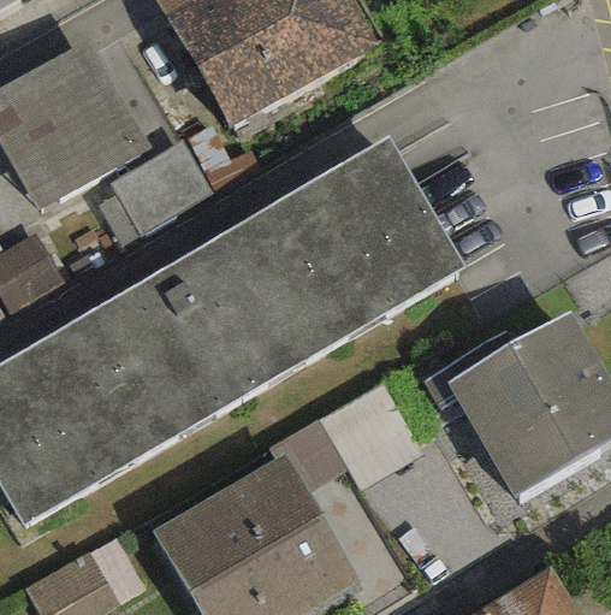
[(159,0),(168,15),(194,0),(159,0)]
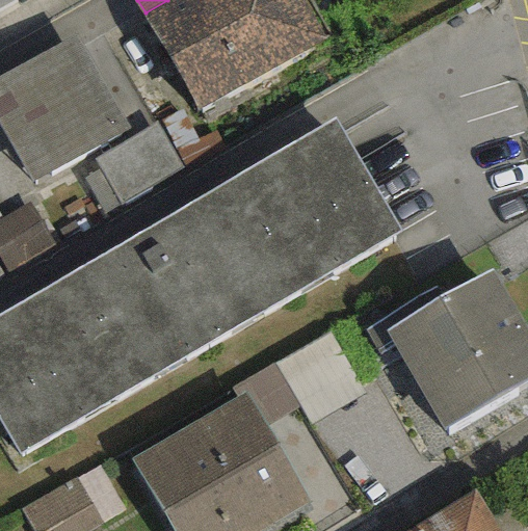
[(167,0),(146,12),(200,109),(332,35),(311,0),(167,0)]
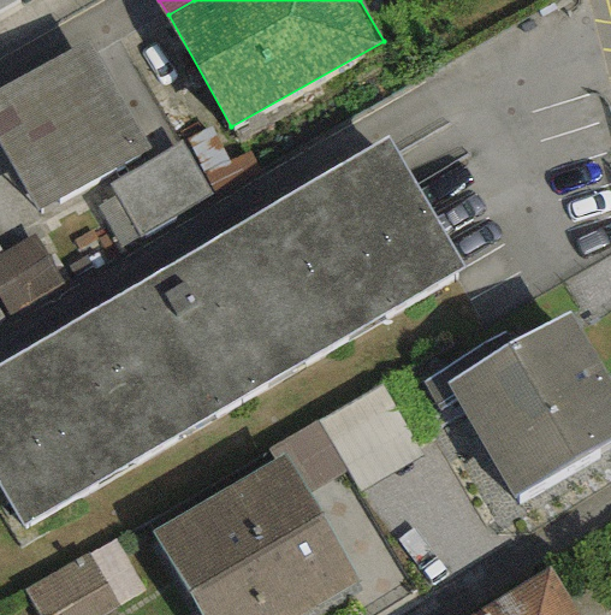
[(94,40),(0,89),(0,140),(37,211),(153,149),(94,40)]
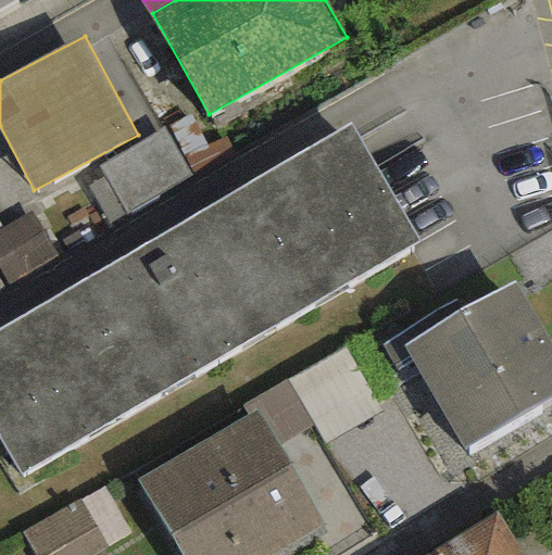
[(352,123),(0,326),(0,439),(22,477),(423,244),(352,123)]
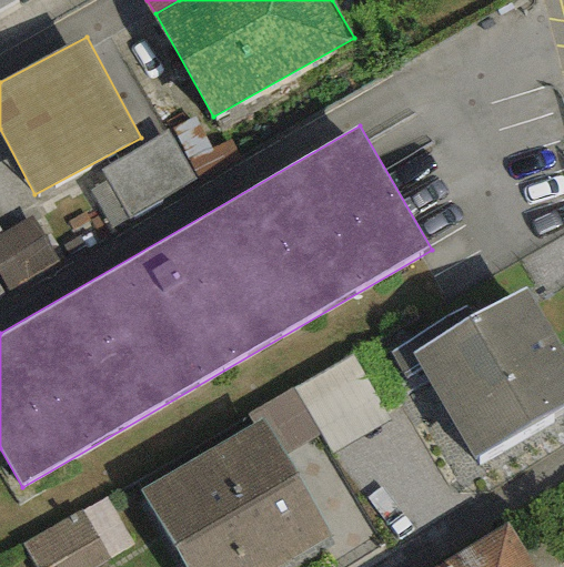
[(0,235),(0,265),(9,286),(62,264),(42,218),(0,235)]
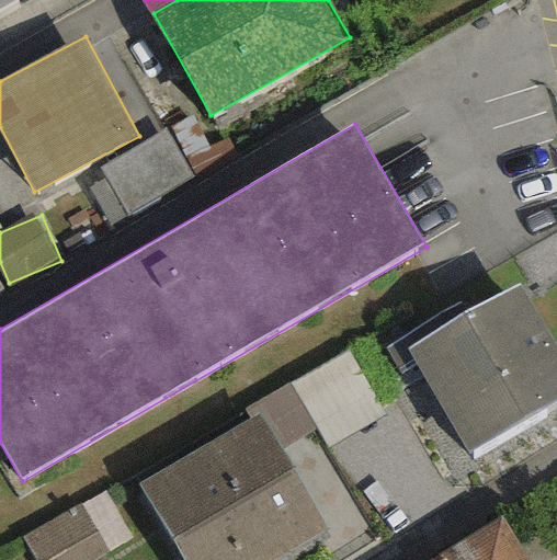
[(556,352),(520,285),(409,345),(468,455),(556,406),(556,352)]
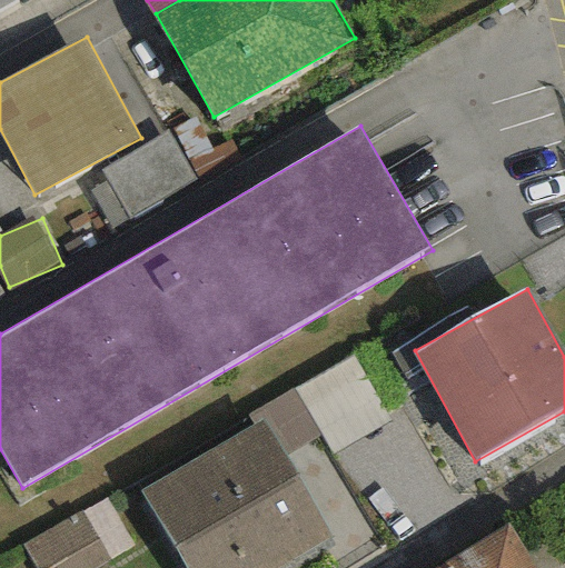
[(300,449),(379,397),(354,360),(276,411),(300,449)]
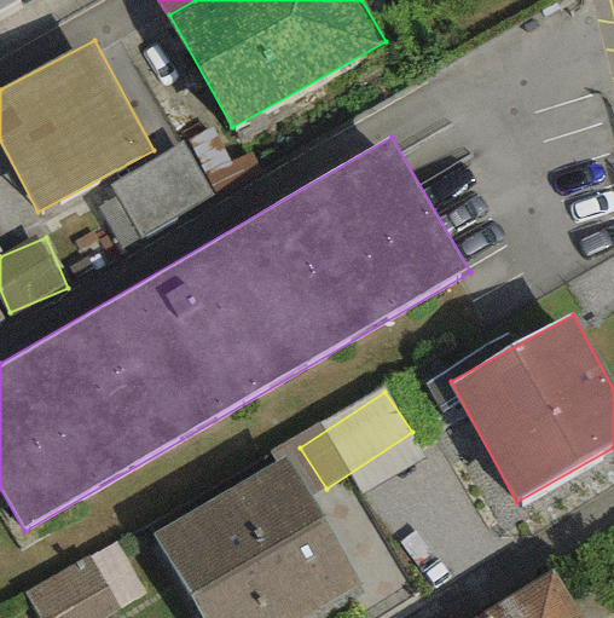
[(288,454),(151,532),(200,617),(307,617),(364,587),(288,454)]
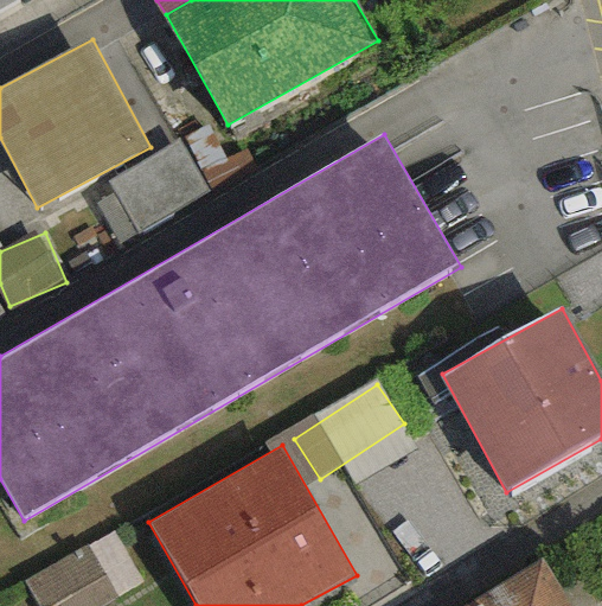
[(102,605),(117,598),(88,546),(24,580),(38,605),(102,605)]
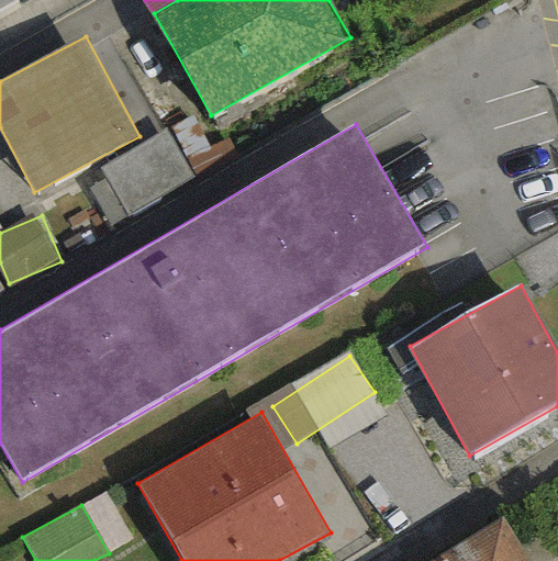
[(528,560),(505,519),(433,560),(528,560)]
